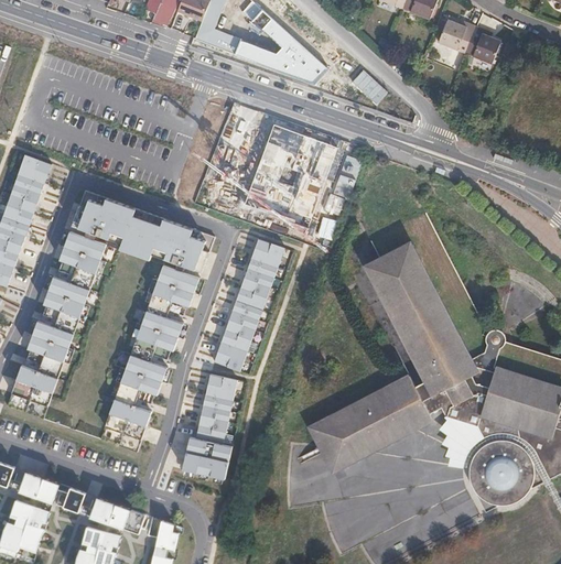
[(154,9),(158,0),(147,0),(144,6),(154,9)]
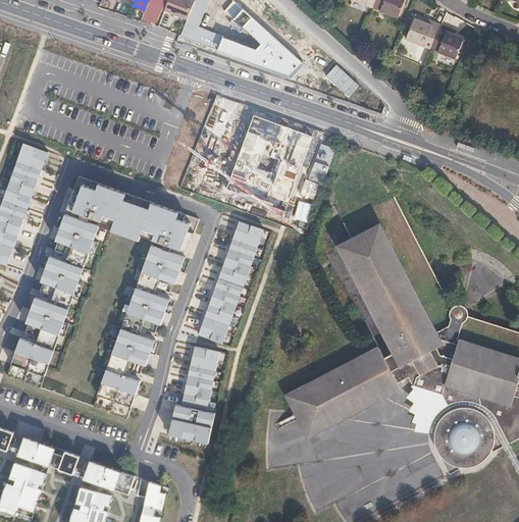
[(138,20),(151,25),(158,9),(162,0),(146,0),(143,8),(138,20)]
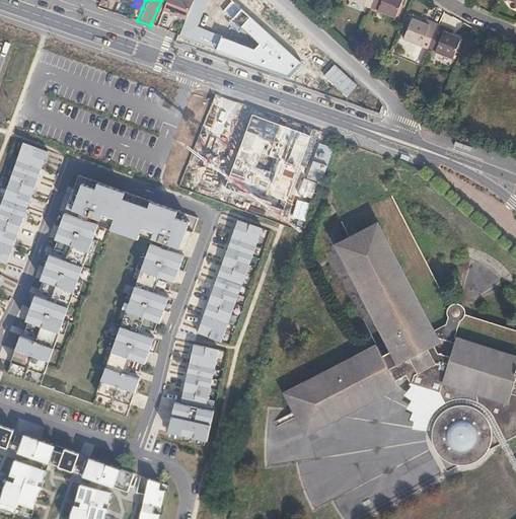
[(161,0),(157,9),(180,18),(188,1),(186,0),(161,0)]
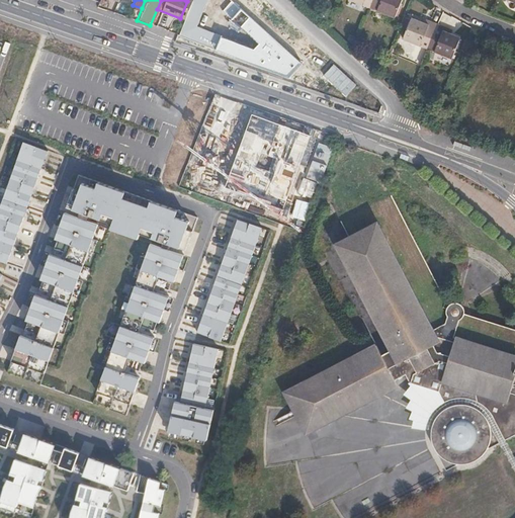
[(286,79),(299,65),(238,8),(228,19),(255,45),(251,49),(196,26),(206,0),(190,0),(176,35),(286,79)]
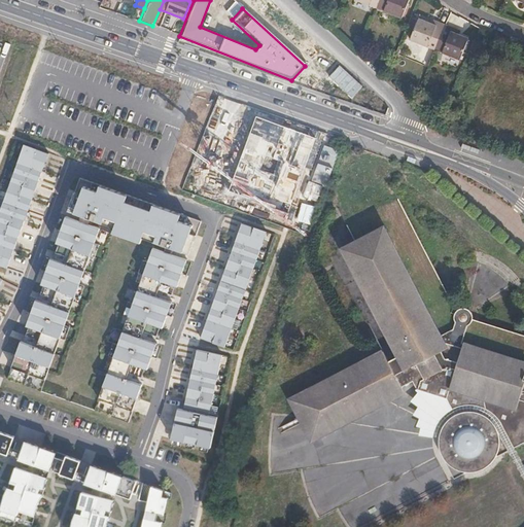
[(375,0),(374,5),(398,16),(405,0),(375,0)]
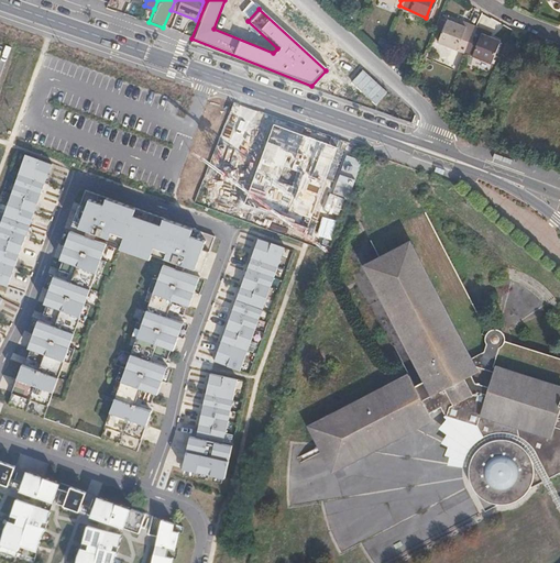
[(461,53),(472,25),(464,23),(463,26),(443,19),(435,42),(461,53)]
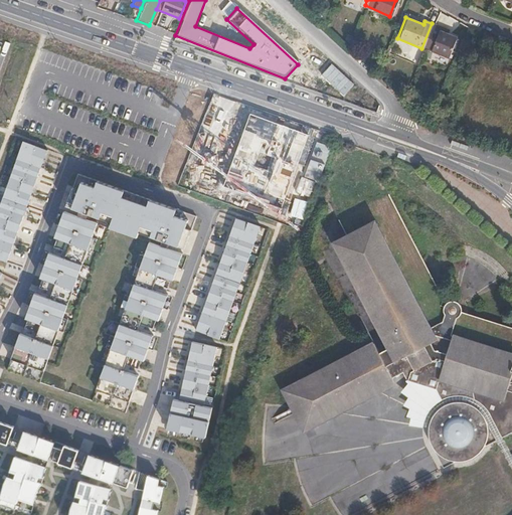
[(440,26),(432,23),(421,48),(447,58),(455,37),(439,30),(440,26)]
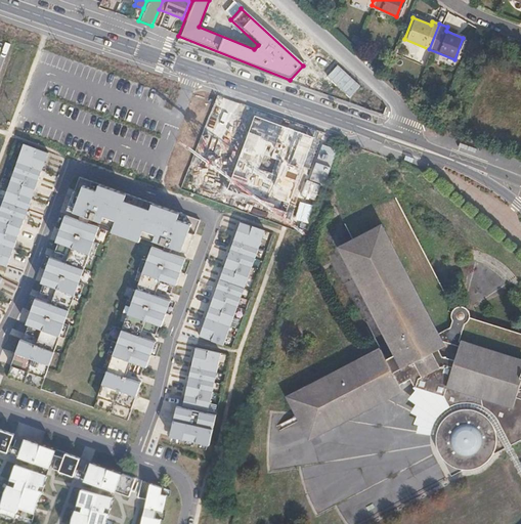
[(311,137),(253,116),(225,189),(284,211),(311,137)]
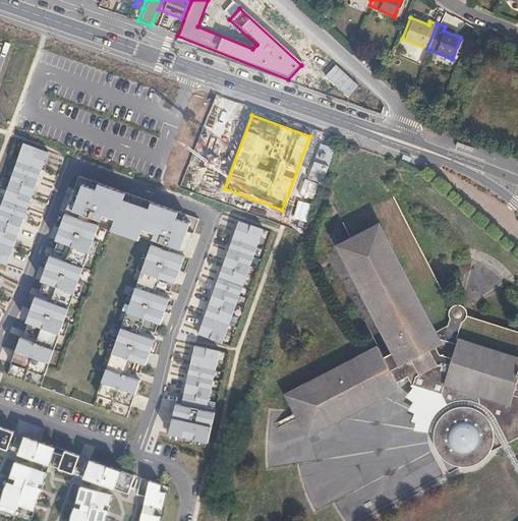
[(0,263),(6,266),(47,152),(22,142),(0,206),(0,263)]
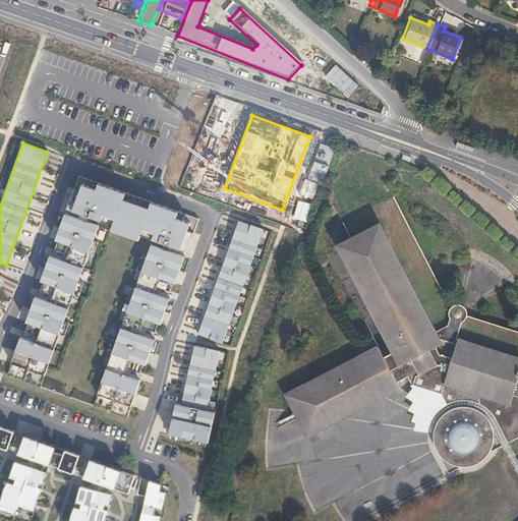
[(197,220),(77,176),(66,209),(112,225),(110,230),(138,240),(140,235),(186,252),(197,220)]
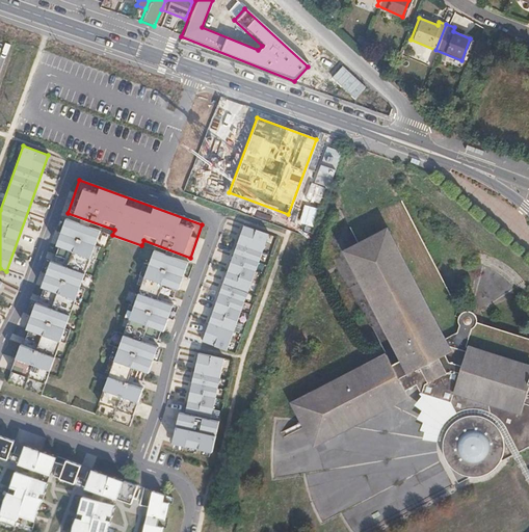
[(474,410),(473,417),(470,417),(468,416),(466,416),(464,417),(461,417),(459,418),(457,419),(455,419),(454,421),(452,422),(450,423),(448,424),(447,425),(446,427),(444,429),(443,430),(442,432),(441,434),(440,436),(440,439),(439,441),(439,443),(439,444),(439,449),(440,458),(442,461),(454,485),(467,478),(475,478),(479,477),(483,475),(488,472),(492,469),(496,462),(509,455),(497,432),(496,430),(495,429),(493,427),(492,425),(490,424),(488,423),(486,421),(484,421),(483,420),(485,414),(487,415),(488,416),(490,416),(491,417),(492,418),(493,419),(494,419),(495,420),(496,422),(497,423),(499,424),(500,426),(500,427),(501,428),(502,430),(514,453),(528,445),(528,473),(526,475),(528,480),(528,373),(528,374),(528,373),(528,341),(471,323),(472,320),(470,317),(467,314),(466,313),(460,313),(458,313),(456,315),(454,318),(450,317),(452,310),(395,203),(343,229),(361,261),(347,268),(397,361),(387,367),(381,356),(288,406),(310,447),(403,398),(400,392),(412,387),(416,394),(445,403),(451,415),(452,414),(453,414),(454,413),(456,413),(457,411),(459,411),(463,410),(464,410),(466,410),(467,410),(469,410),(471,410),(472,410),(474,410)]
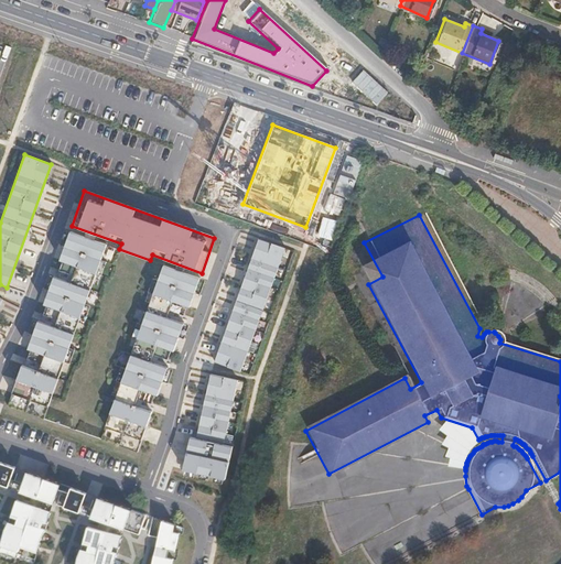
[(105,245),(69,231),(60,260),(62,261),(58,271),(74,277),(72,283),(53,277),(43,304),(45,305),(42,315),(57,321),(55,327),(38,321),(27,349),(30,350),(27,359),(41,365),(39,371),(21,365),(20,369),(7,405),(42,419),(105,245)]
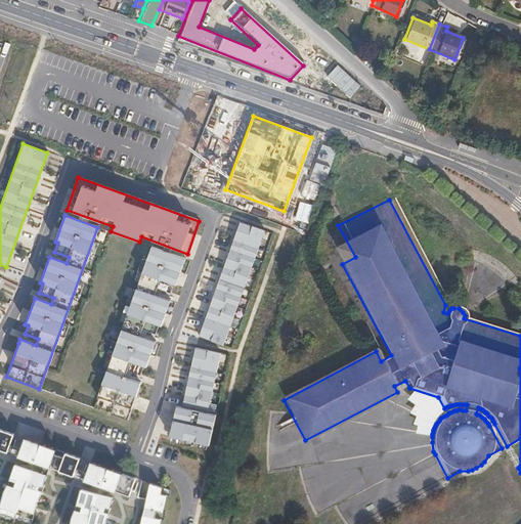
[(215,232),(222,232),(222,228),(231,229),(233,219),(217,217),(215,232)]
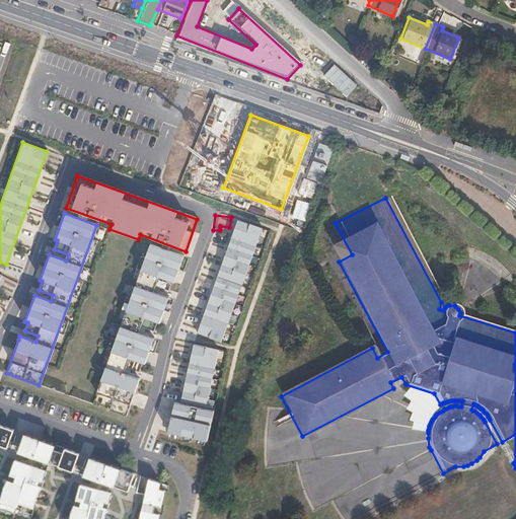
[(230,238),(254,247),(262,228),(237,219),(230,238)]
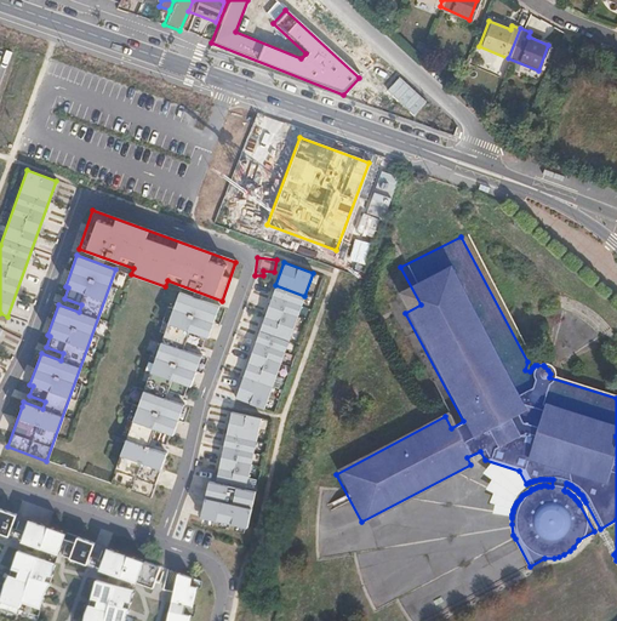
[(272,296),(301,307),(304,296),(275,285),(272,296)]
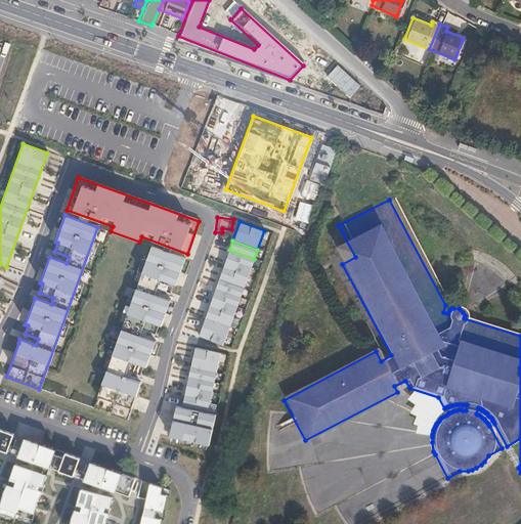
[(185,259),(153,247),(144,268),(93,409),(126,421),(140,383),(124,377),(126,370),(140,376),(143,367),(145,367),(155,342),(138,336),(141,329),(155,335),(158,325),(161,326),(170,301),(154,295),(156,289),(170,294),(173,285),(175,286),(185,259)]
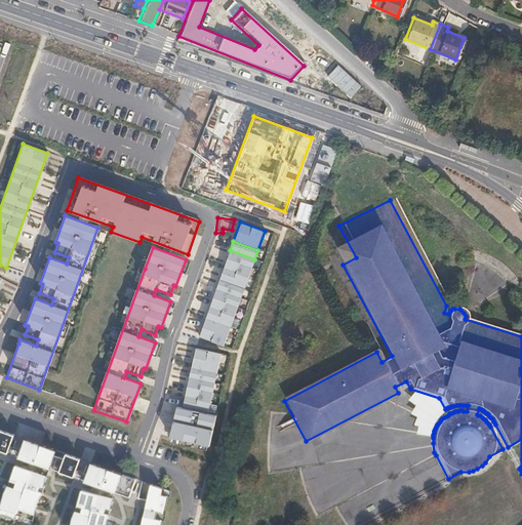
[(230,250),(223,269),(236,273),(240,265),(251,269),(254,259),(230,250)]
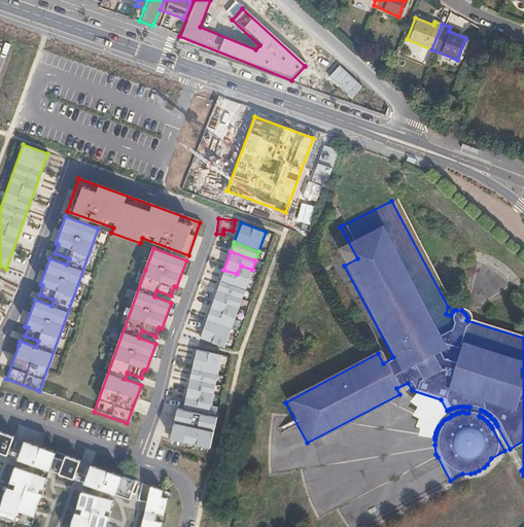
[(223,270),(219,281),(244,290),(252,270),(241,266),(237,274),(223,270)]
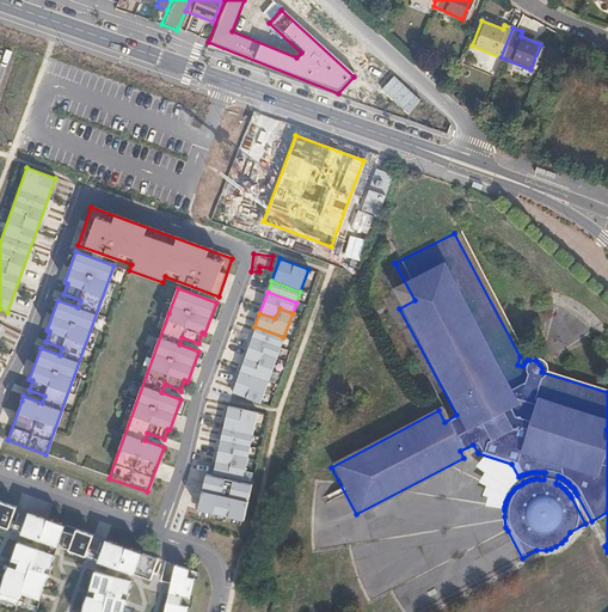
[(283,337),(255,326),(251,337),(280,348),(283,337)]
